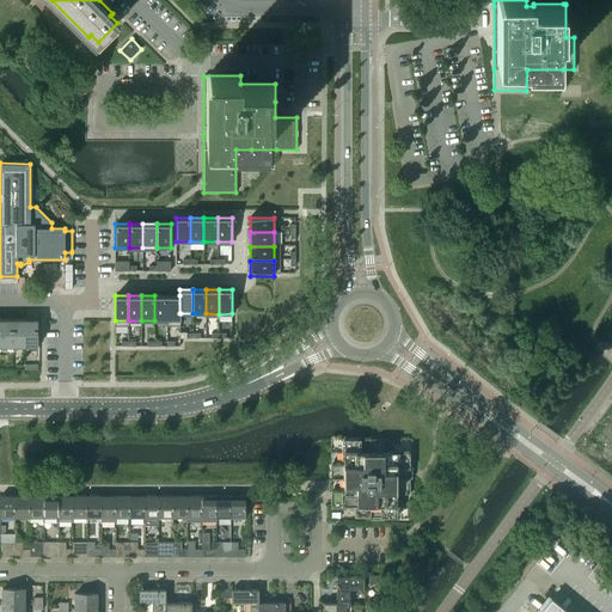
[(167,320),(167,295),(154,295),(154,320),(167,320)]
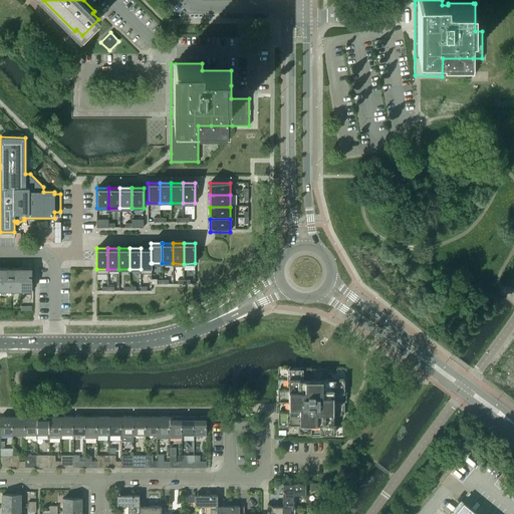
[(151,263),(151,248),(141,248),(141,269),(152,269),(152,263),(151,263)]
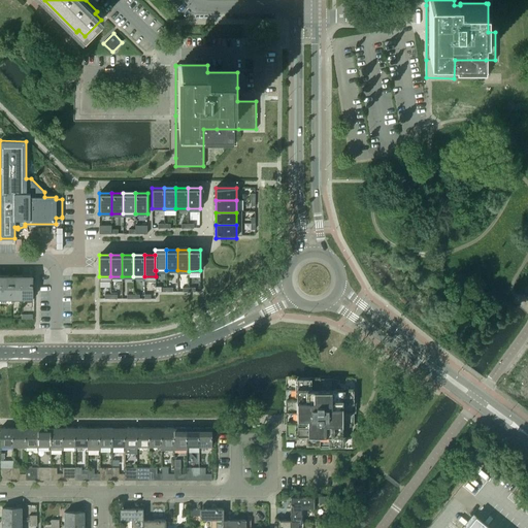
[(0,298),(10,299),(10,276),(0,275),(0,298)]
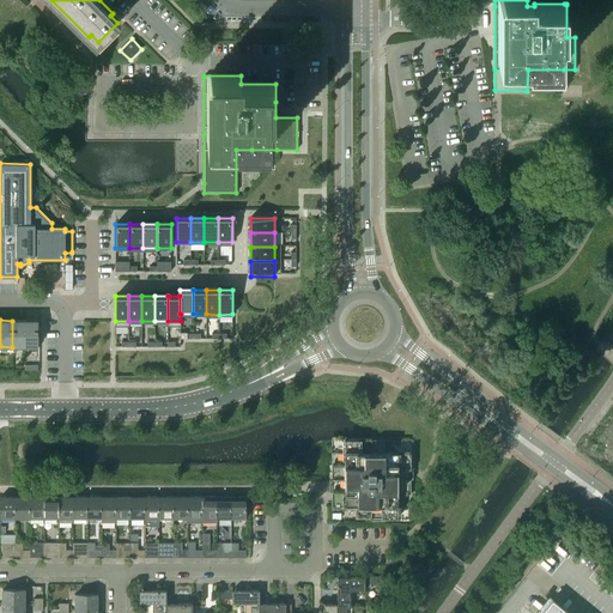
[(24,347),(24,321),(12,321),(12,347),(24,347)]
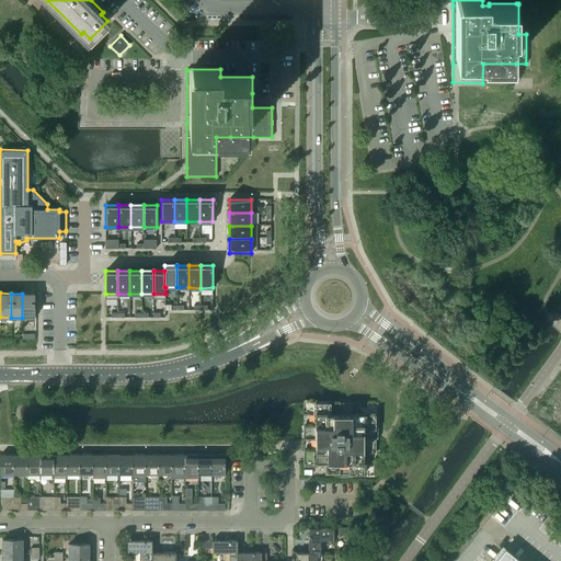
[(33,318),(34,294),(22,294),(22,318),(33,318)]
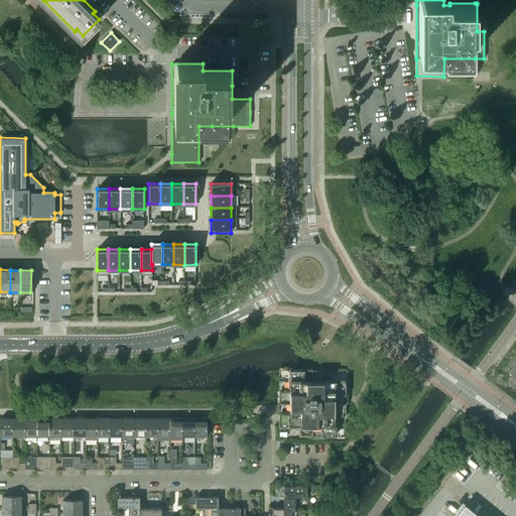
[(346,414),(346,403),(347,403),(348,392),(346,392),(346,380),(324,380),(324,370),(290,370),(289,391),(279,391),(279,403),(279,425),(300,425),(300,436),(335,436),(335,414),(346,414)]
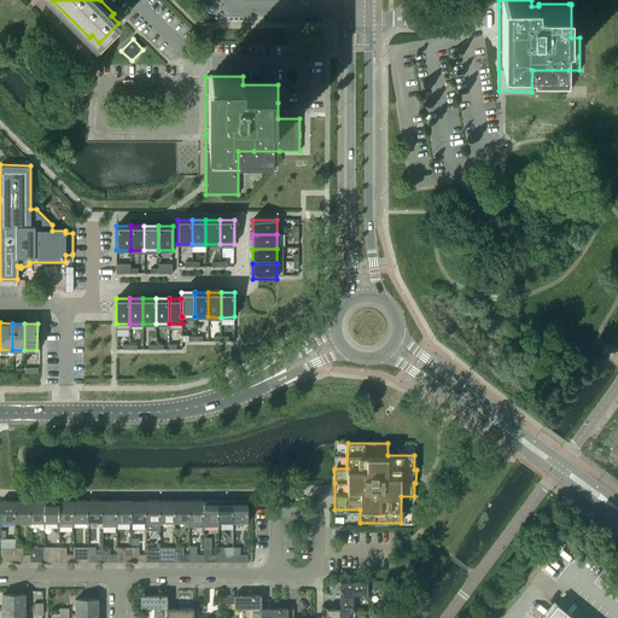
[(0,522),(15,522),(15,501),(0,501),(0,519),(0,522)]
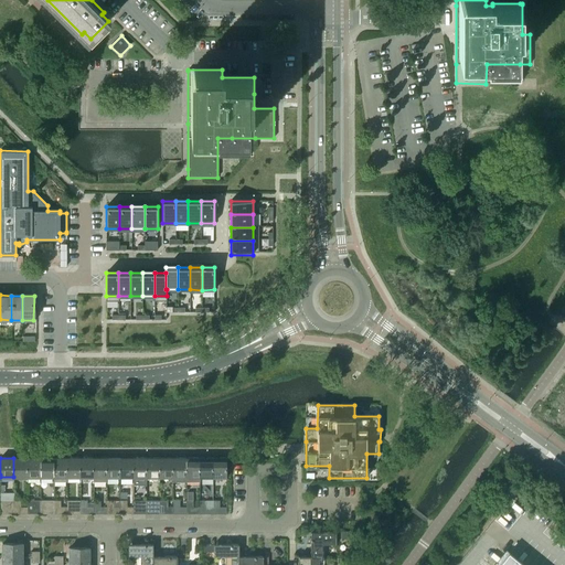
[(27,477),(27,458),(13,458),(13,477),(27,477)]
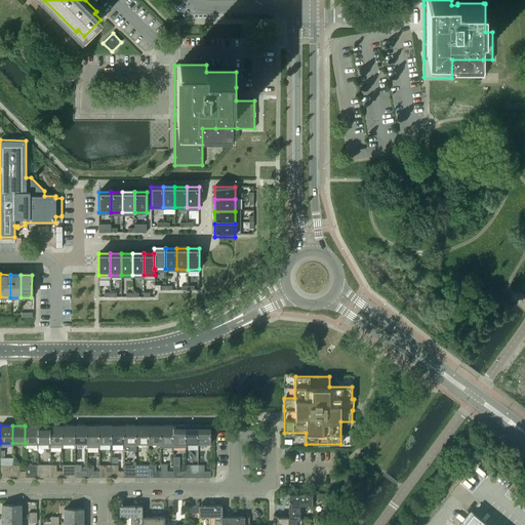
[(37,443),(37,426),(25,426),(25,443),(37,443)]
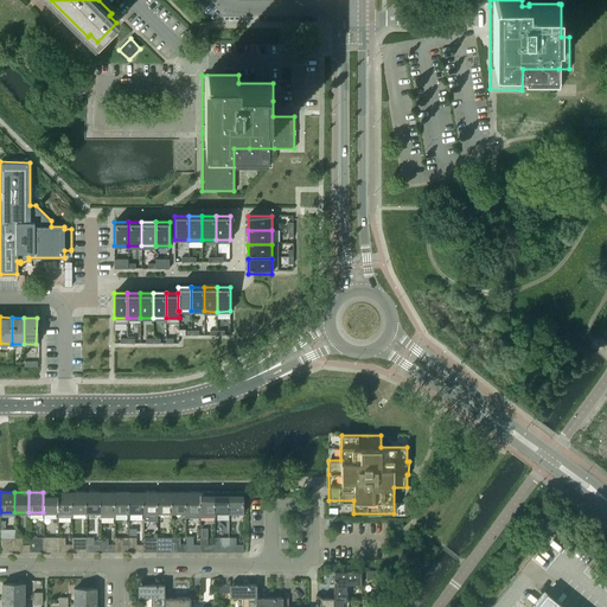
[(57,512),(57,492),(43,492),(43,512),(57,512)]
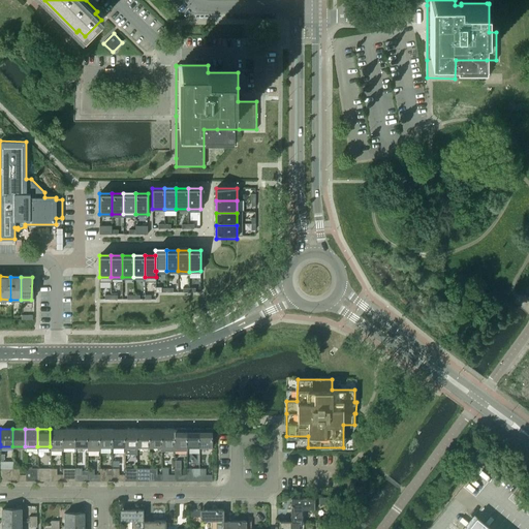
[(62,446),(62,429),(50,429),(50,446),(50,452),(62,452),(62,446)]
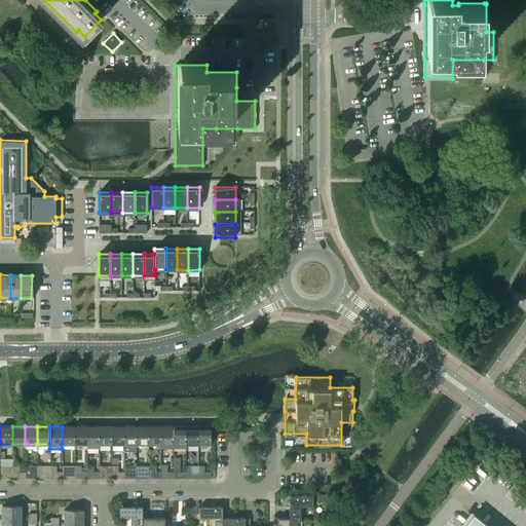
[(74,444),(74,426),(62,426),(62,444),(74,444)]
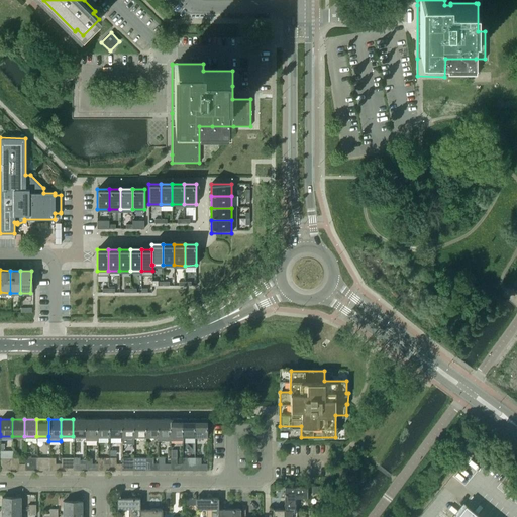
[(85,436),(85,419),(73,419),(73,436),(85,436)]
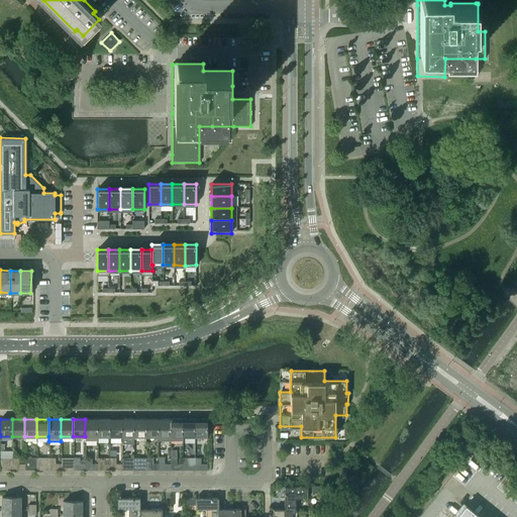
[(97,441),(97,436),(97,419),(85,419),(85,436),(85,441),(97,441)]
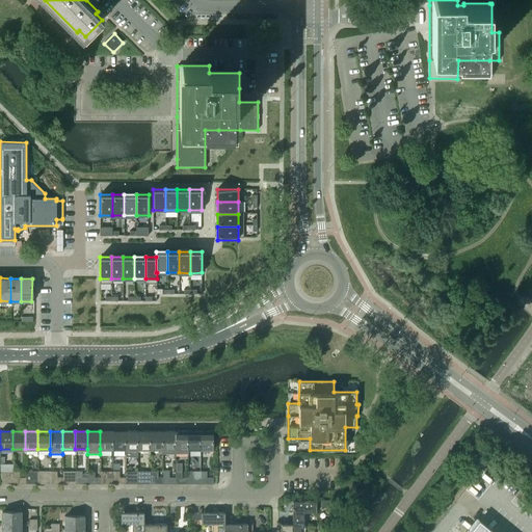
[(112,449),(112,431),(100,431),(100,449),(112,449)]
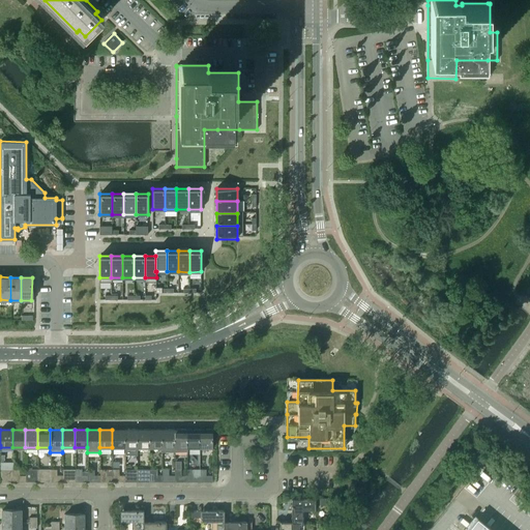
[(124,447),(124,430),(112,430),(112,447),(124,447)]
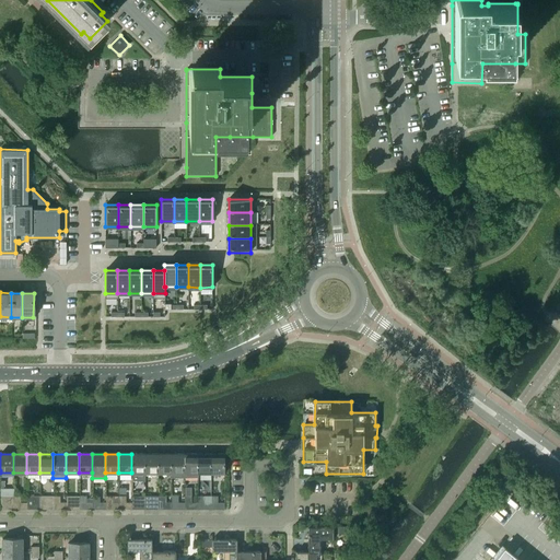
[(144,473),(144,454),(131,454),(131,473),(144,473)]
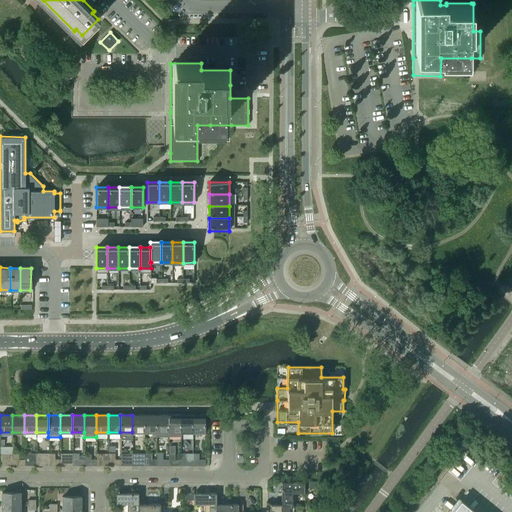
[(144,432),(144,415),(132,415),(132,432),(144,432)]
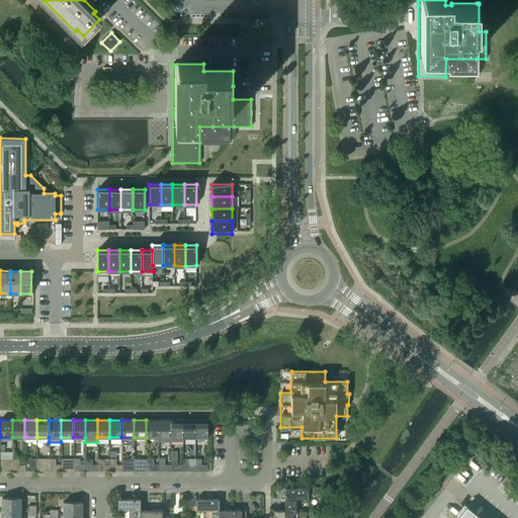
[(158,437),(158,420),(146,420),(146,437),(158,437)]
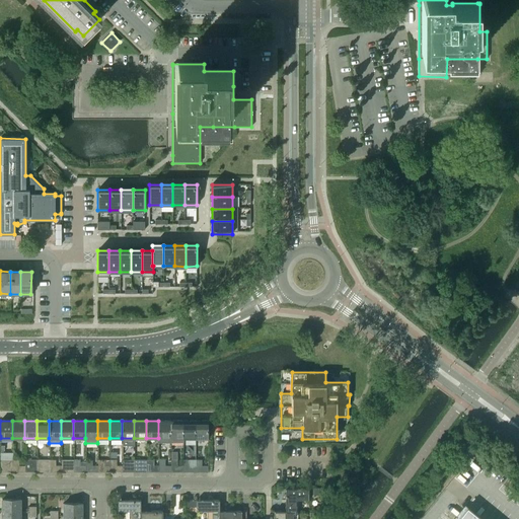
[(170,443),(170,421),(158,421),(158,438),(158,443),(170,443)]
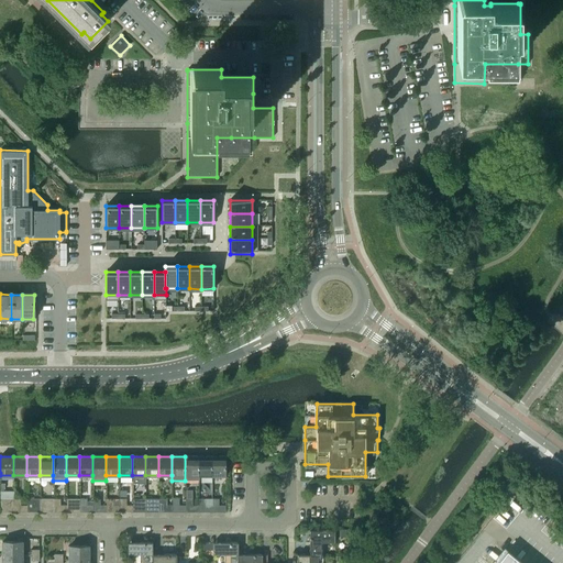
[(198,481),(198,456),(185,456),(185,481),(198,481)]
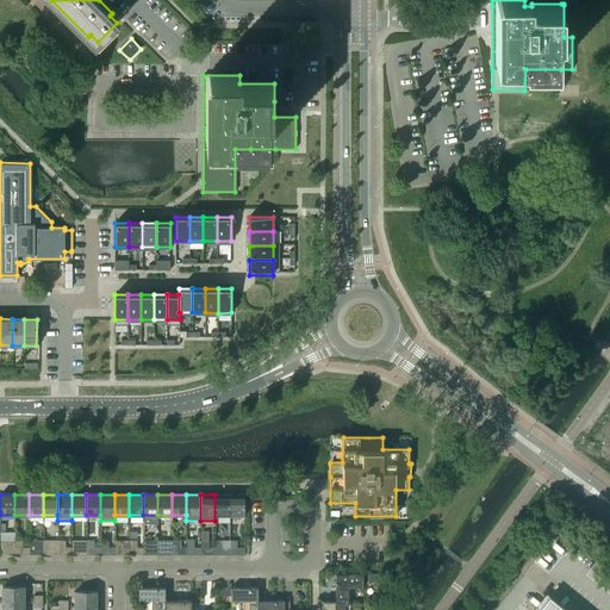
[(229,515),(229,495),(215,495),(215,521),(216,521),(216,515),(229,515)]
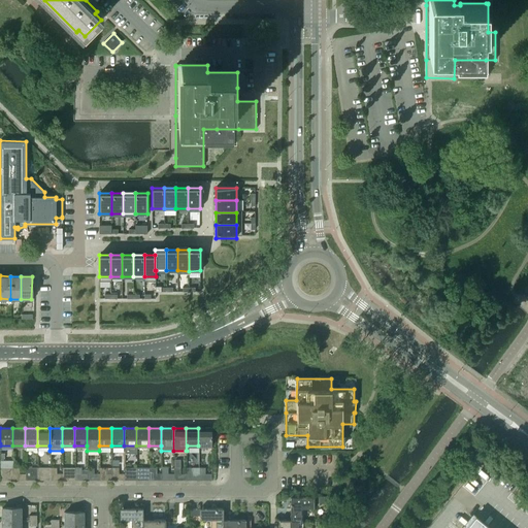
[(211,446),(211,428),(198,428),(198,446),(211,446)]
